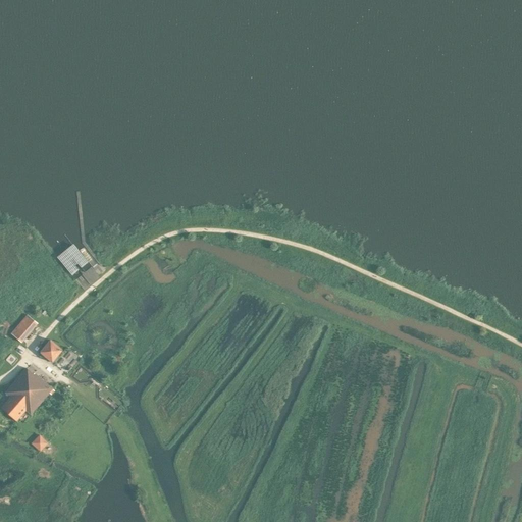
[(73,245),(57,257),(72,275),(88,262),(73,245)]
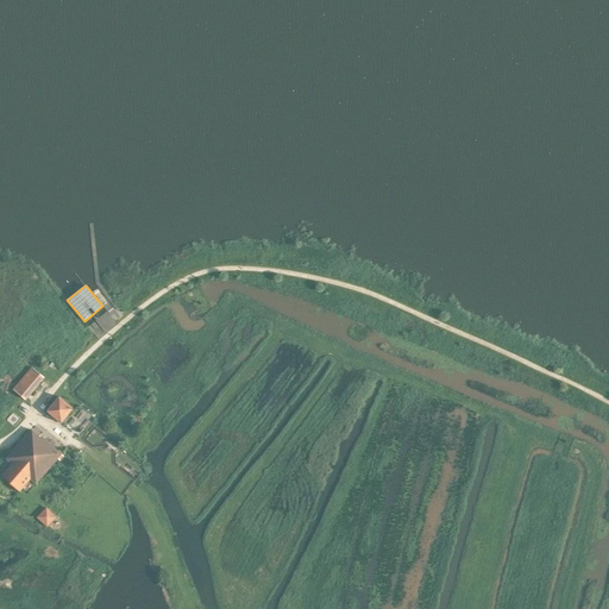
[(25,400),(44,377),(31,366),(13,389),(25,400)]
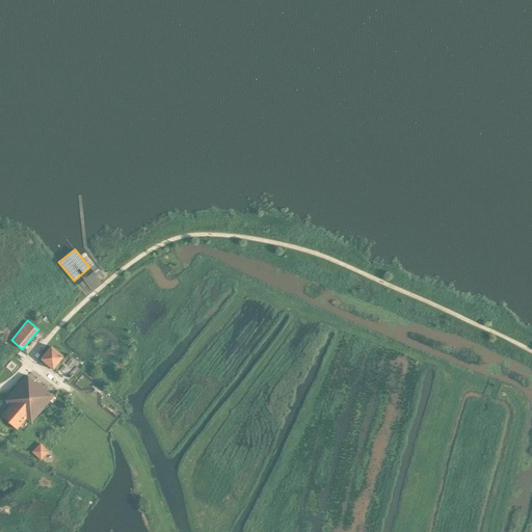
[(62,356),(52,348),(43,361),(53,369),(62,356)]
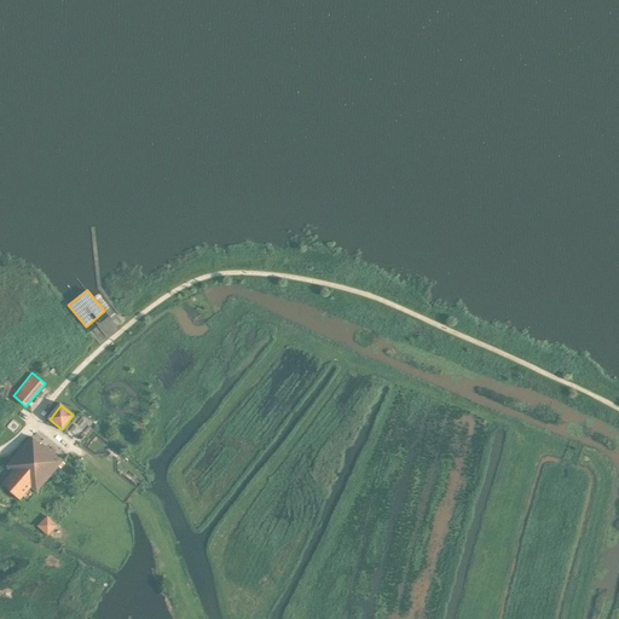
[(1,484),(19,499),(30,487),(36,492),(63,461),(40,443),(39,444),(30,437),(6,466),(12,470),(1,484)]
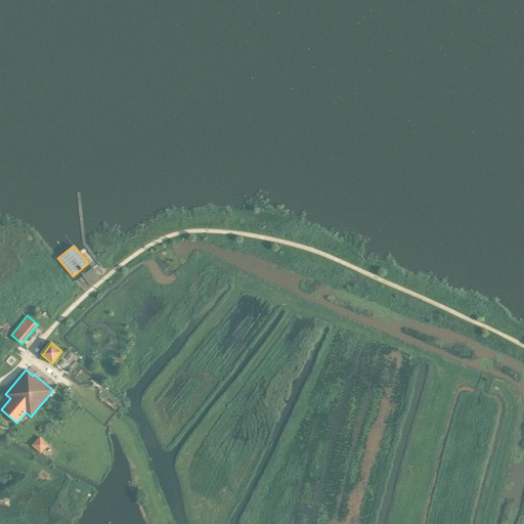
[(40,437),(32,445),(39,452),(47,444),(40,437)]
